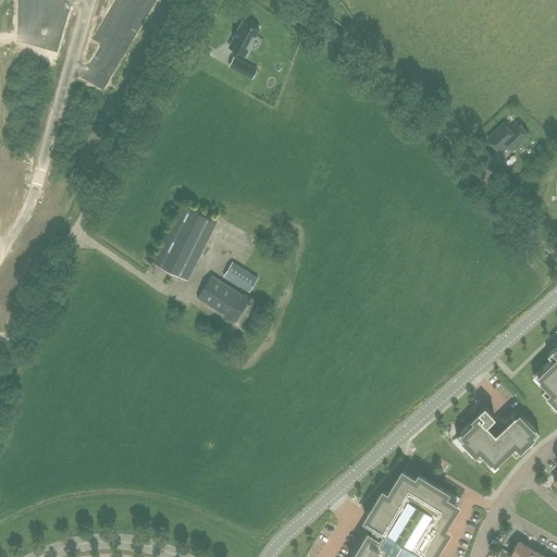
[(235,36),(230,47),(245,54),(259,28),(244,20),(238,31),(236,29),(233,35),(235,36)]
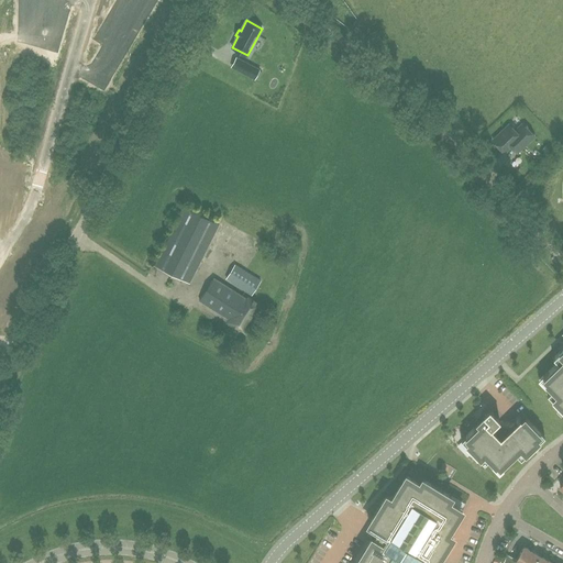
[(260,69),(246,63),(236,57),(231,67),(241,72),(254,79),(260,69)]
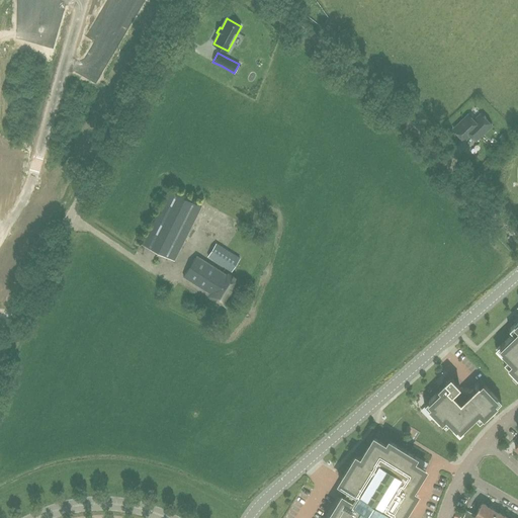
[(475,121),(469,115),(454,130),(458,135),(458,137),(461,140),(463,140),(464,141),(473,133),(476,133),(481,138),(493,126),(481,114),(475,121)]
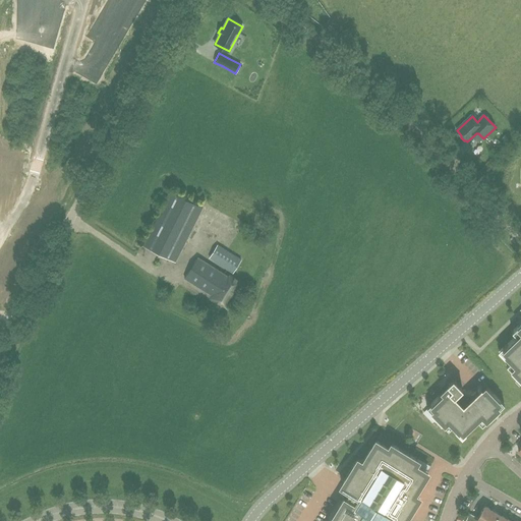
[(170,190),(142,245),(175,262),(203,207),(170,190)]
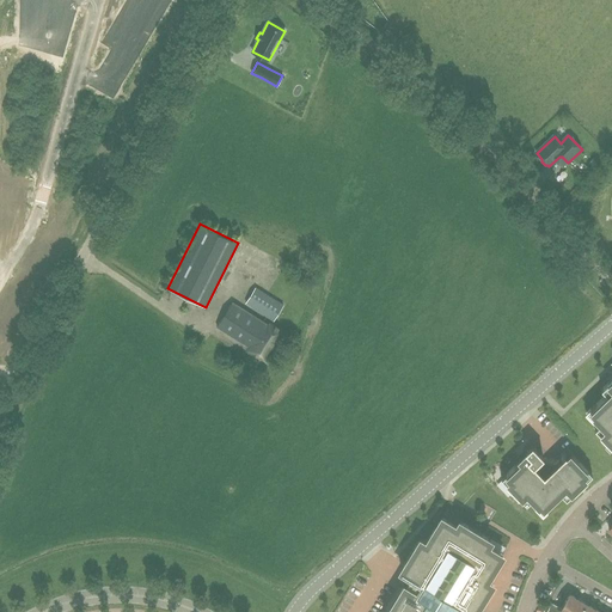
[(246,303),(267,316),(274,320),(283,305),(256,288),(246,303)]
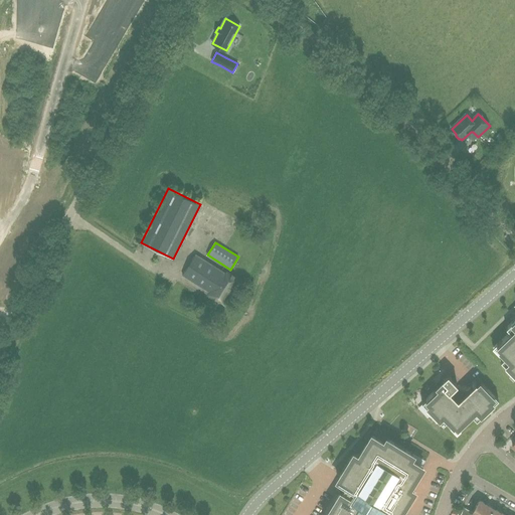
[(238,279),(226,272),(225,274),(195,254),(182,275),(209,292),(207,294),(222,303),(238,279)]
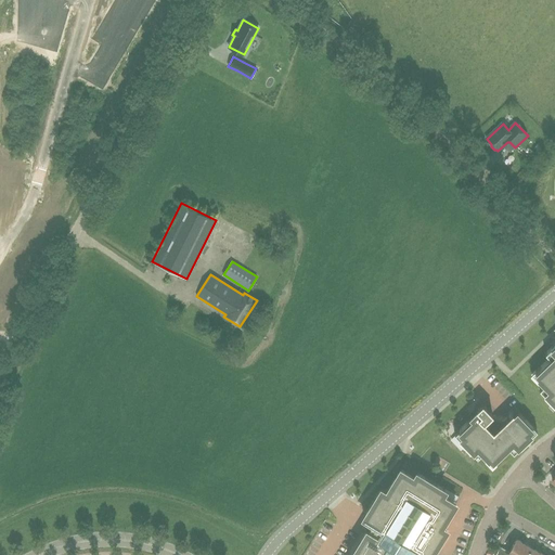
[(554,349),(552,347),(545,353),(550,358),(536,372),(541,377),(538,379),(543,385),(539,389),(540,389),(545,396),(549,394),(554,398),(554,399),(554,349)]
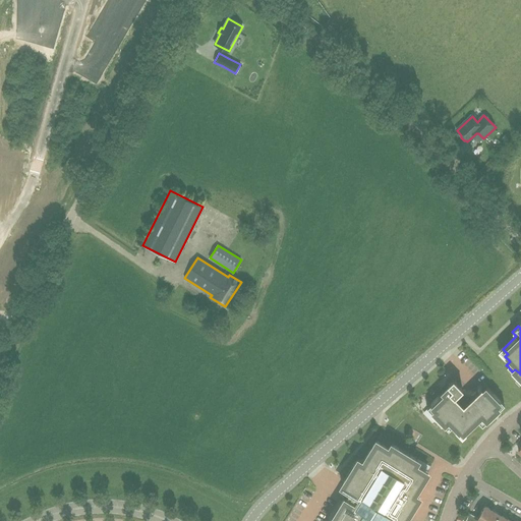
[(462,389),(453,379),(447,384),(449,386),(444,391),(426,407),(432,413),(436,411),(440,415),(445,420),(442,422),(448,428),(448,429),(452,425),(457,430),(460,428),(464,433),(478,420),(481,425),(482,424),(488,419),(485,416),(490,411),(495,407),(498,410),(504,404),(487,387),(483,391),(481,388),(463,406),(454,396),(462,389)]
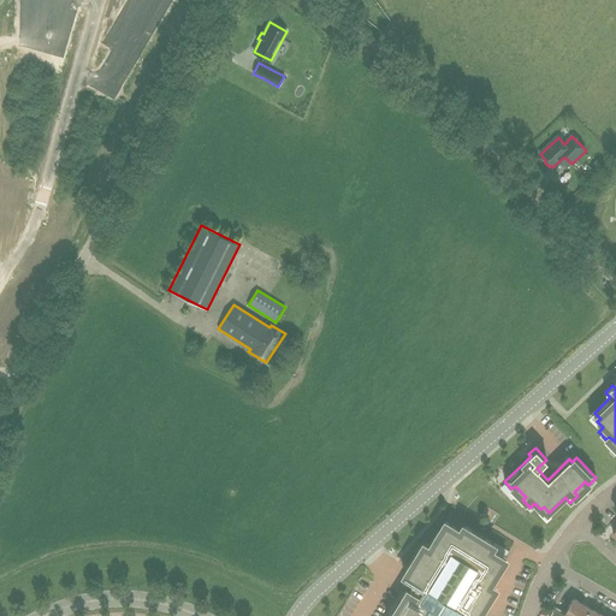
[(462,525),(460,529),(451,525),(449,529),(442,525),(430,544),(428,546),(422,543),(418,551),(413,558),(409,566),(404,574),(414,580),(414,581),(410,579),(410,580),(407,587),(406,587),(408,590),(408,591),(407,590),(401,598),(406,600),(401,608),(397,614),(394,611),(390,615),(477,615),(481,610),(485,603),(490,594),(495,587),(489,584),(491,581),(502,562),(495,557),(497,554),(490,549),(493,544),(492,543),(485,539),(478,534),(471,529),(463,525),(462,525)]
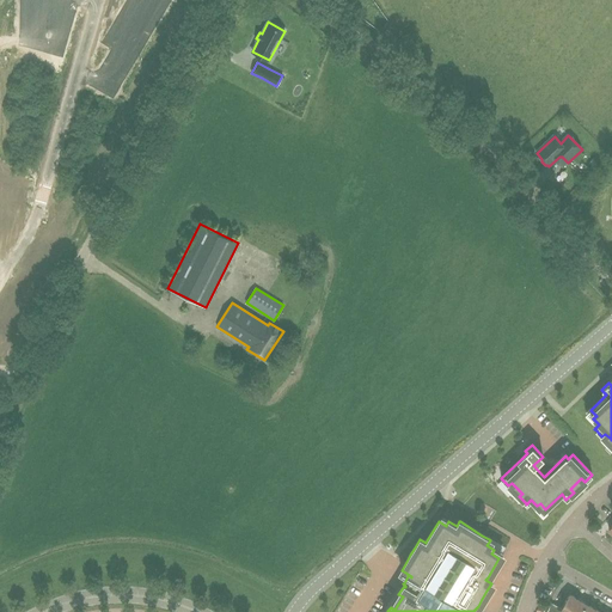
[(575,611),(582,601),(569,594),(561,609),(551,603),(548,611),(549,611),(575,611)]
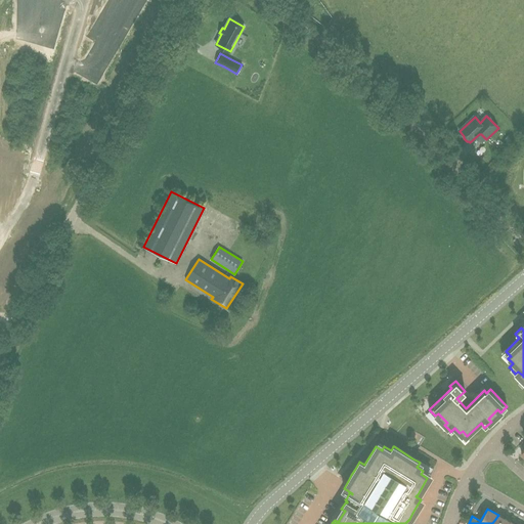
[(507,523),(509,521),(498,515),(492,523),(507,523)]
